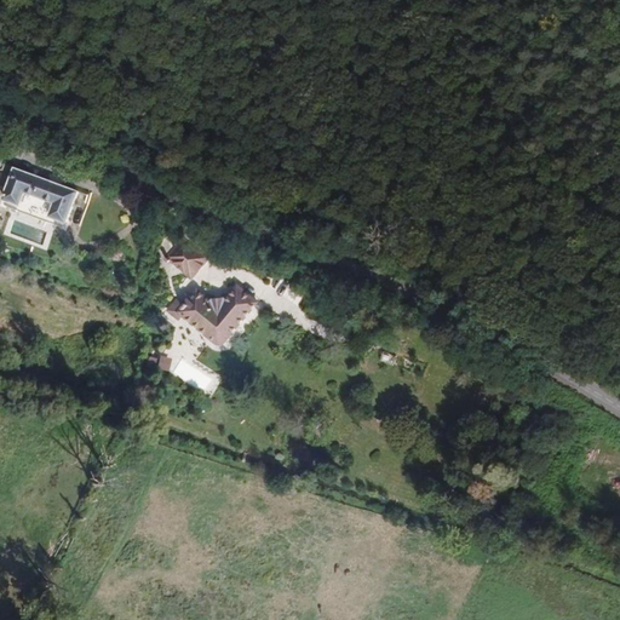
[(64,223),(76,193),(13,168),(1,199),(17,205),(22,191),(52,204),(46,217),(64,223)]
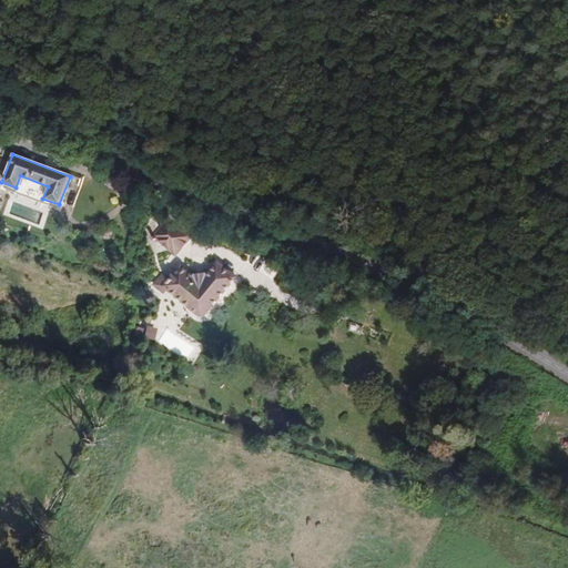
[(154,234),(176,252),(191,233),(169,215),(154,234)]
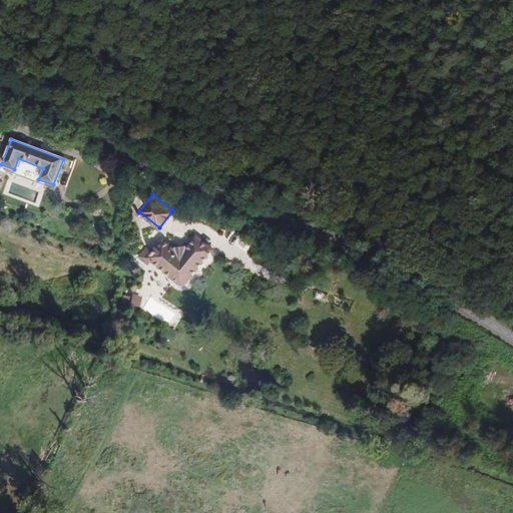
[(213,248),(195,233),(185,244),(185,242),(173,242),(171,244),(164,238),(148,258),(180,284),(186,282),(213,248)]
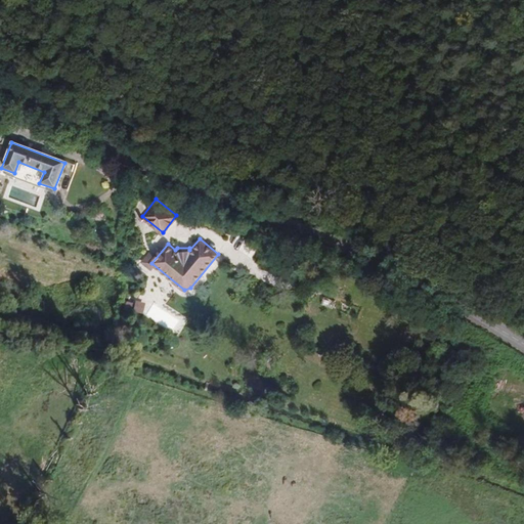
[(333,308),(334,299),(323,297),(322,305),(333,308)]
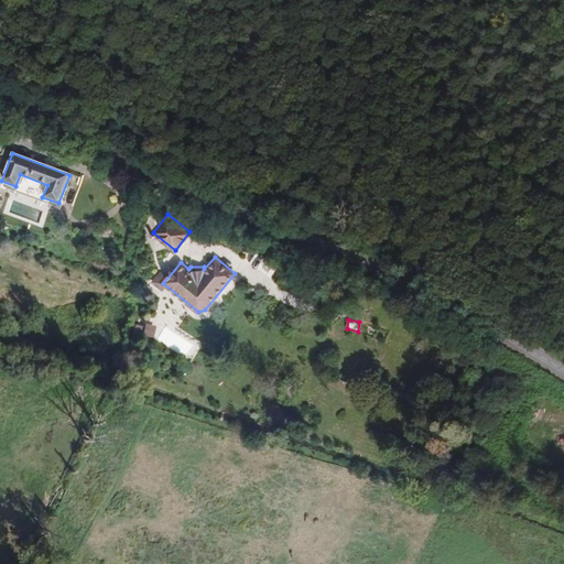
[(155,340),(192,361),(203,343),(165,322),(155,340)]
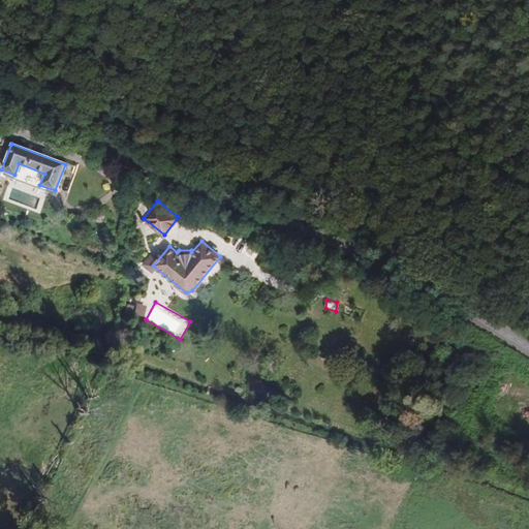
[(143,316),(146,306),(135,304),(133,314),(143,316)]
